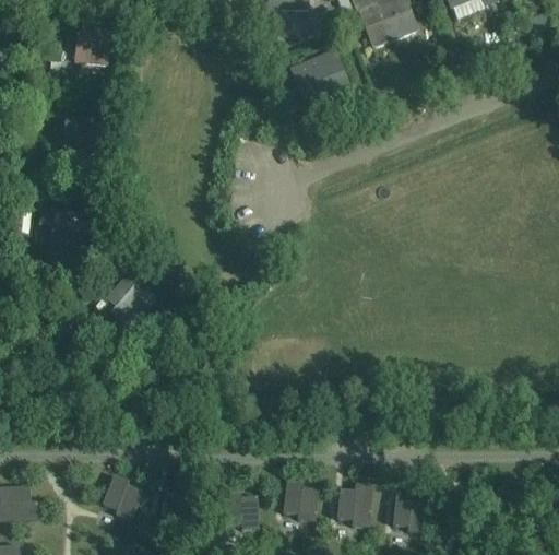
[(275,0),(275,8),(281,8),(308,9),(308,0),(275,0)]
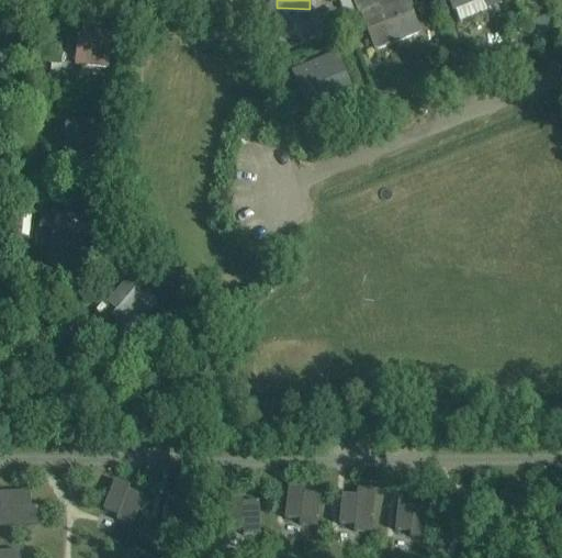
[(355,0),(359,11),(362,10),(364,17),(372,37),(377,46),(406,34),(418,30),(411,9),(406,0),(382,0),(380,1),(379,0),(355,0)]
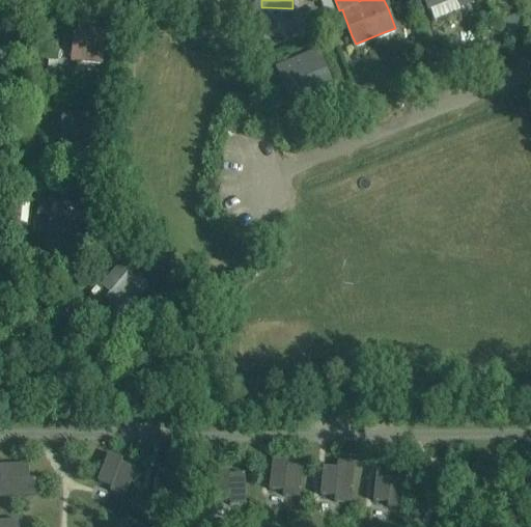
[(71,57),(76,58),(102,61),(106,28),(76,24),(71,57)]
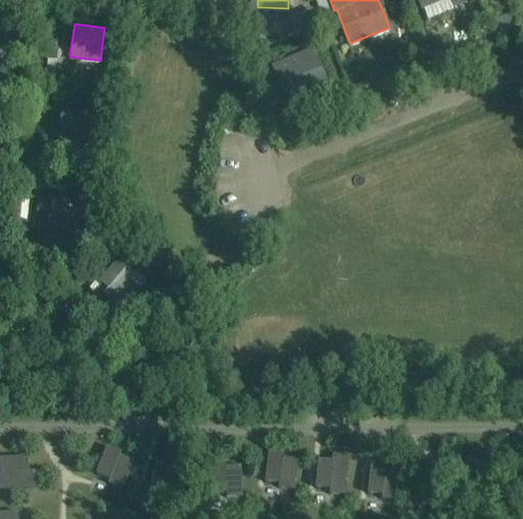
[(321,68),(313,49),(274,64),(285,91),(313,80),(311,73),(321,68)]
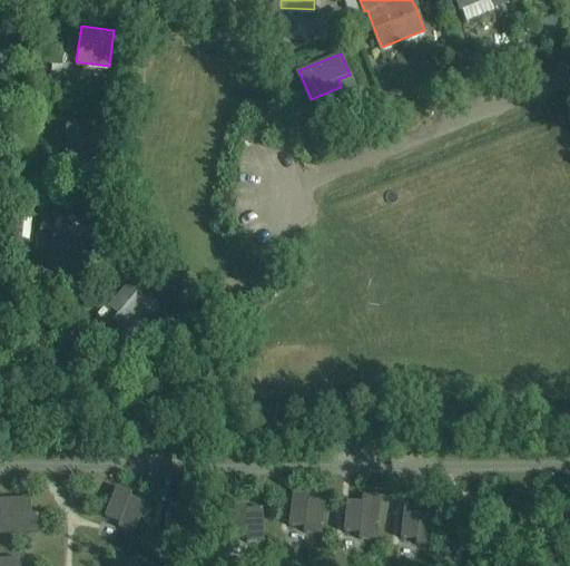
[(41,80),(40,88),(55,90),(56,83),(41,80)]
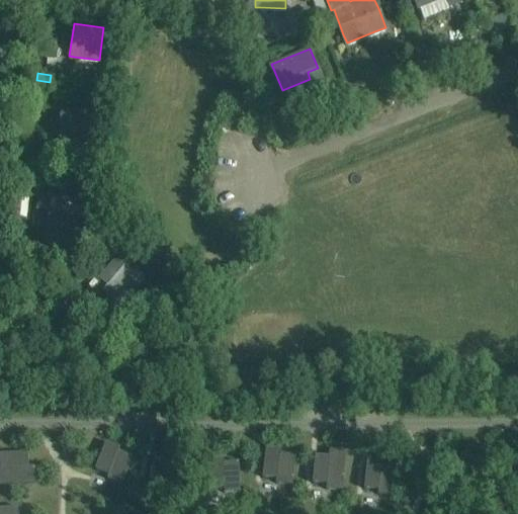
[(59,136),(64,136),(88,140),(93,107),(63,103),(59,136)]
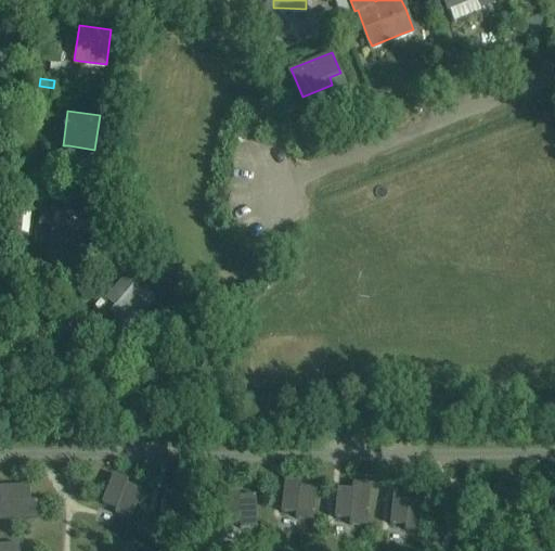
[(296,132),(294,142),(311,148),(313,138),(296,132)]
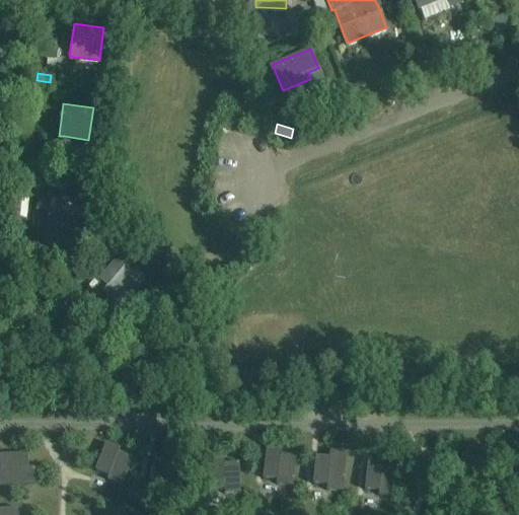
[(25,153),(25,163),(35,164),(35,157),(32,154),(25,153)]
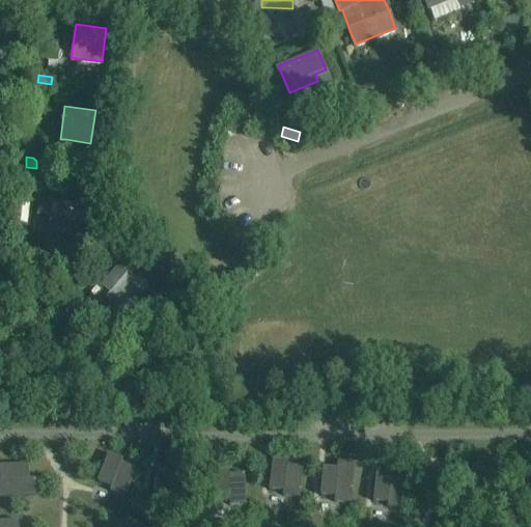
[(52,201),(51,213),(48,234),(78,239),(83,205),(52,201)]
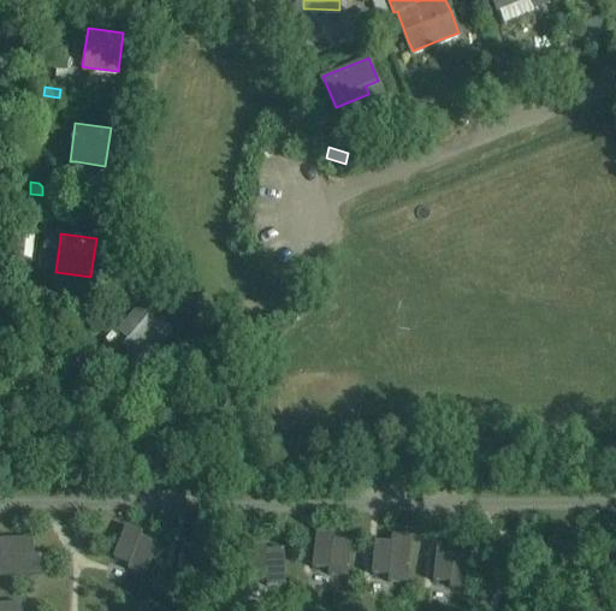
[(141,302),(118,330),(126,337),(120,344),(141,362),(148,355),(171,327),(141,302)]
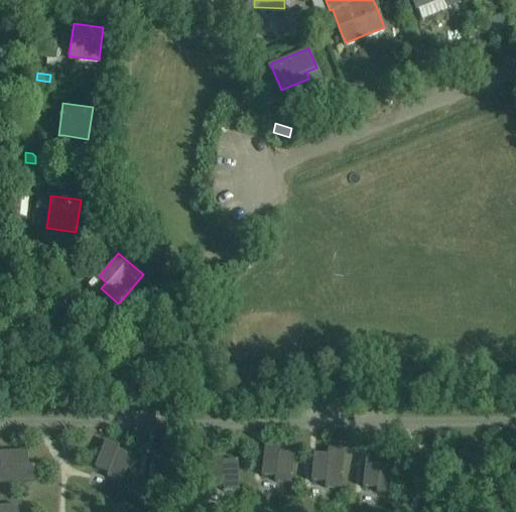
[(163,288),(155,298),(161,303),(169,294),(163,288)]
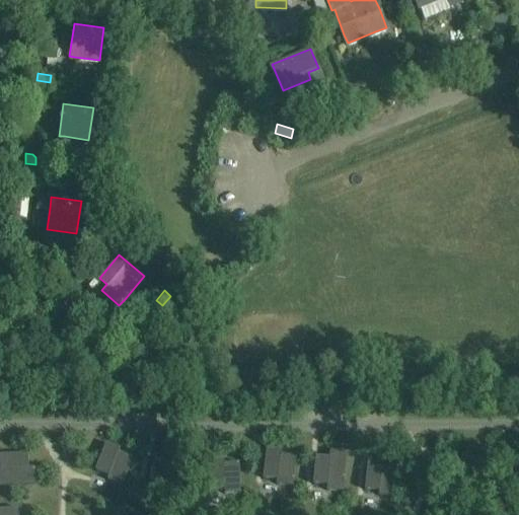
[(106,477),(123,484),(133,455),(119,449),(120,446),(105,440),(95,468),(108,473),(106,477)]
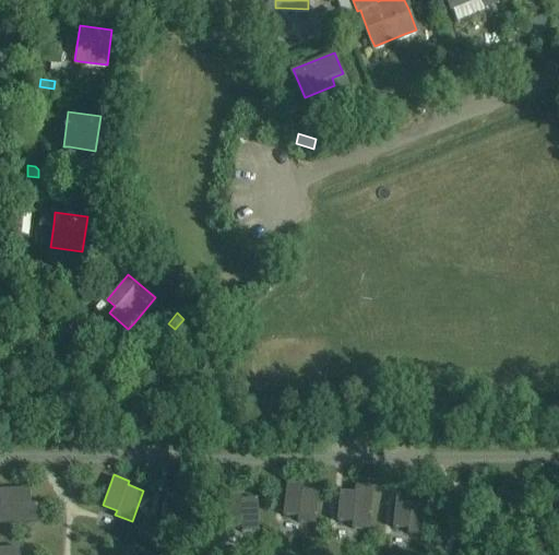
[(302,483),(287,481),(283,512),(298,515),(297,519),(314,521),(319,489),(302,487),(302,483)]
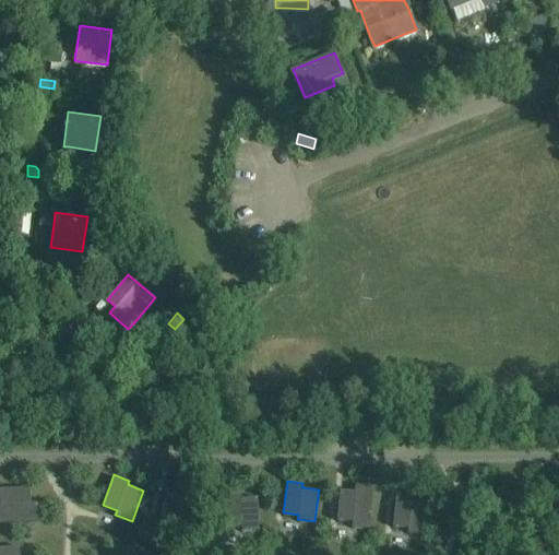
[(356,484),(355,491),(340,489),(337,519),(353,520),(352,526),(369,528),(373,485),(356,484)]
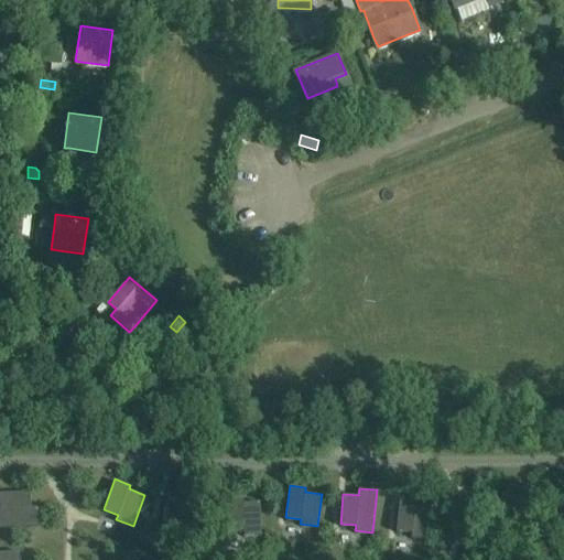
[(31,506),(30,491),(0,492),(0,502),(0,508),(0,507),(0,526),(39,524),(38,506),(31,506)]
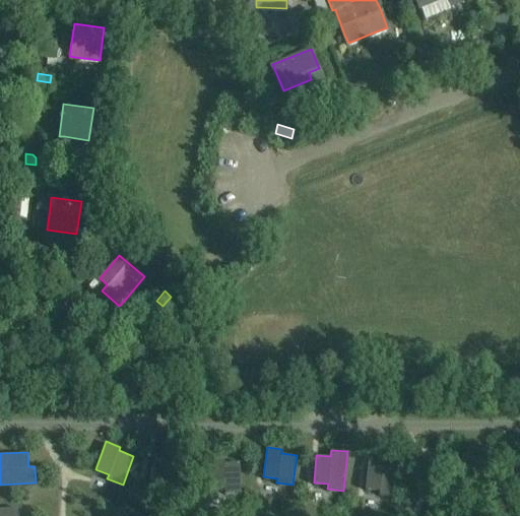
[(167,453),(167,459),(152,458),(150,486),(165,487),(164,492),(180,493),(183,454),(167,453)]
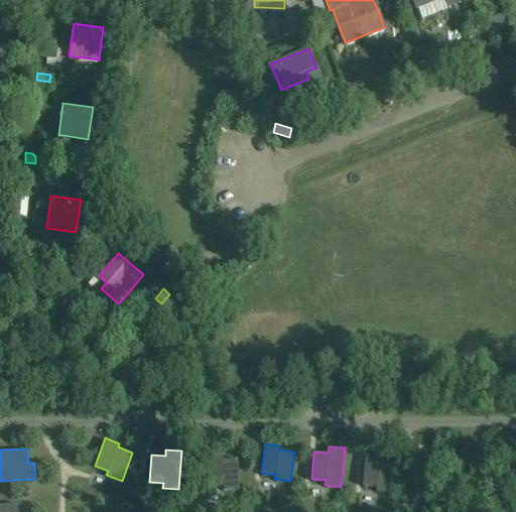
[(223,459),(223,455),(208,455),(209,485),(223,484),(223,488),(239,488),(238,458),(223,459)]
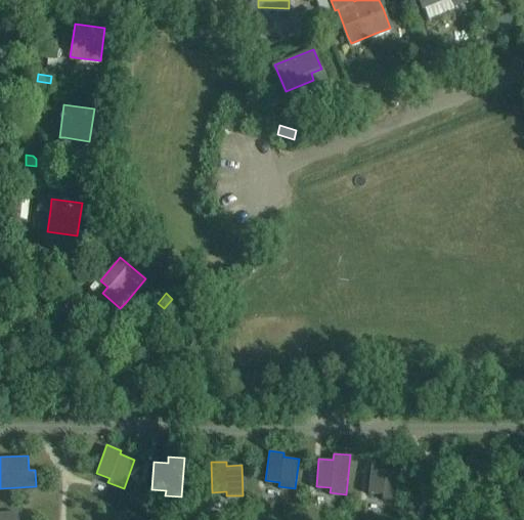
[(372,462),(368,492),(383,493),(382,497),(398,499),(401,469),(386,467),(386,463),(372,462)]
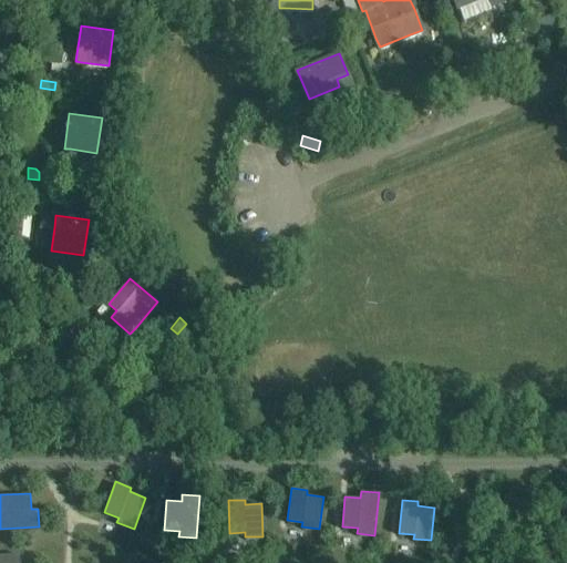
[(0,562),(20,562),(19,553),(0,554),(0,562)]
